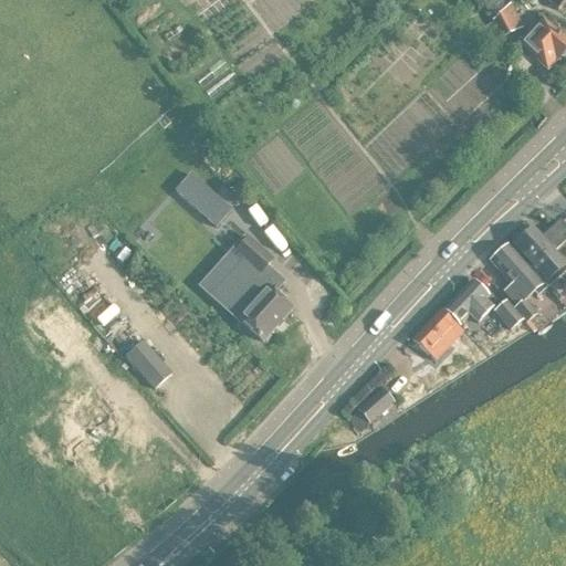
[(565,0),(546,0),(557,10),(565,0)]
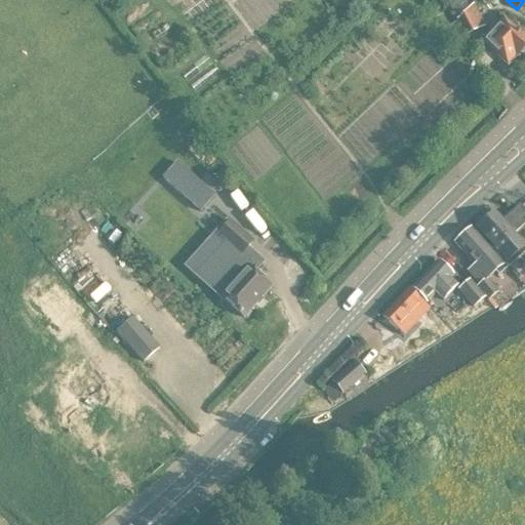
[(473,3),(461,14),(456,19),(465,36),(485,26),(473,3)]
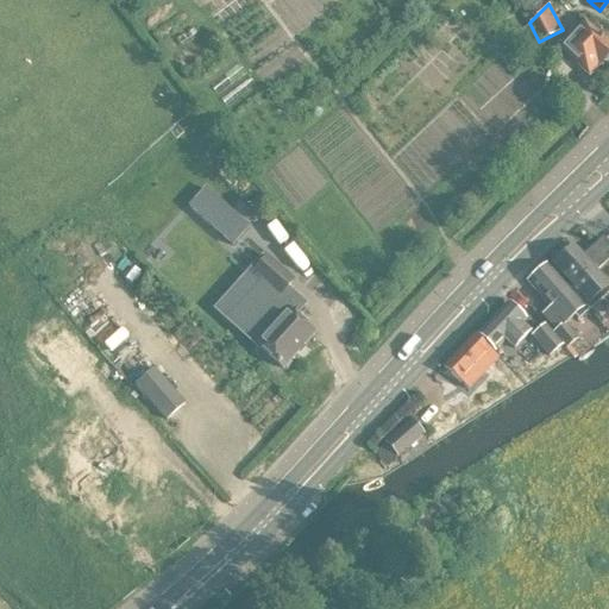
[(608,55),(608,45),(582,22),(559,48),(570,57),(571,55),(589,70),(595,63),(600,67),(608,55)]
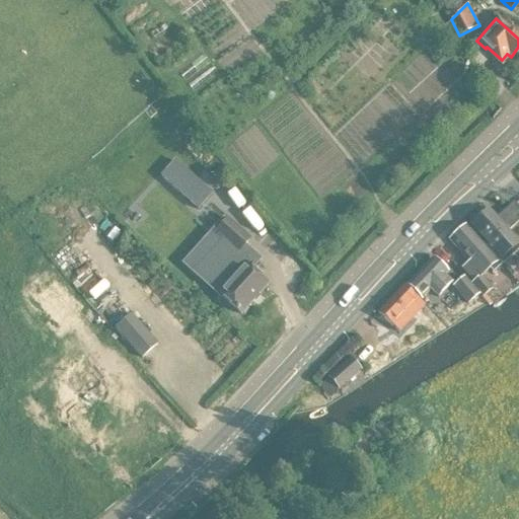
[(198,209),(211,194),(174,160),(160,175),(198,209)]
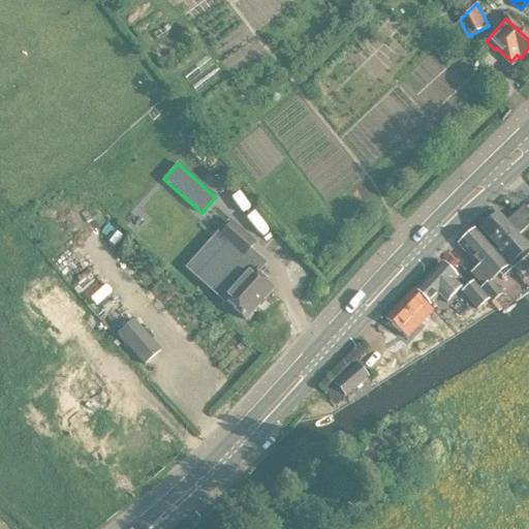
[(509,270),(528,252),(528,251),(497,213),(479,228),(498,250),(495,252),(506,266),(507,268),(509,270)]
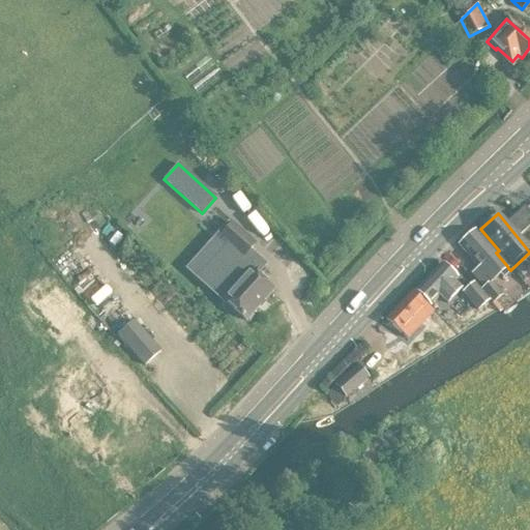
[(232,222),(218,237),(226,243),(242,258),(248,251),(255,243),(232,222)]
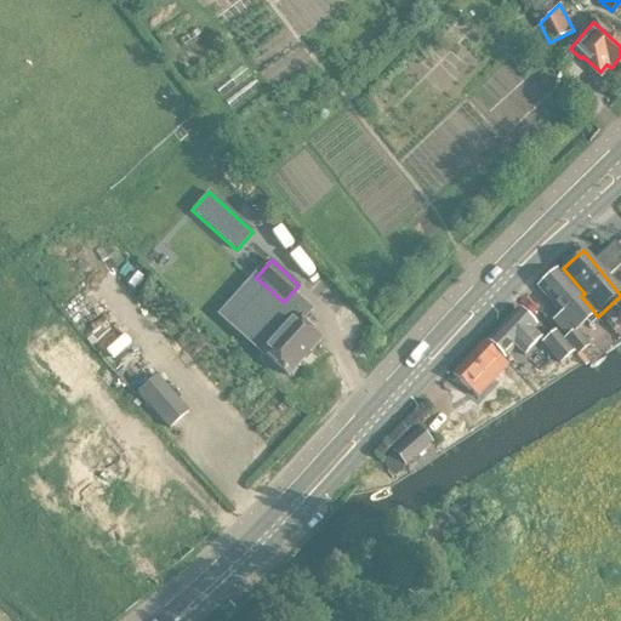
[(565,336),(563,339),(574,351),(573,352),(576,355),(588,346),(576,330),(596,314),(594,312),(581,296),(557,268),(536,286),(560,313),(552,320),(565,336)]
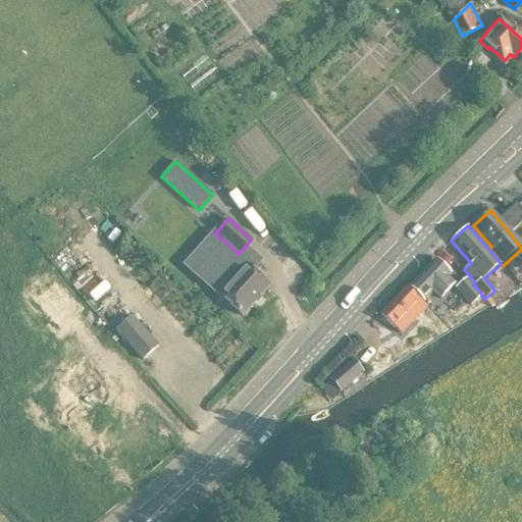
[(222,240),(194,271),(217,293),(242,315),(268,285),(251,269),(259,260),(245,247),(239,254),(222,240)]
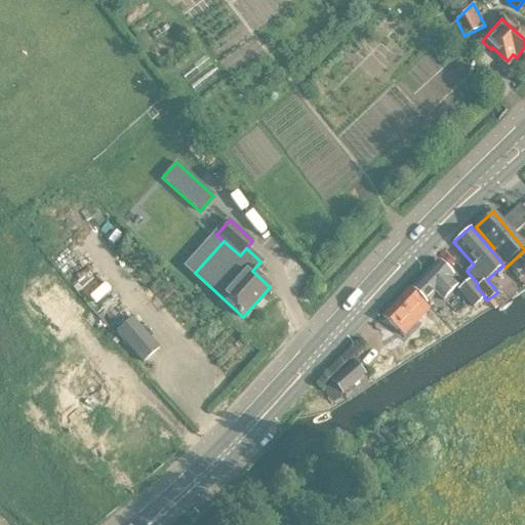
[(412,289),(427,303),(435,293),(443,300),(456,285),(449,278),(452,275),(438,261),(412,289)]
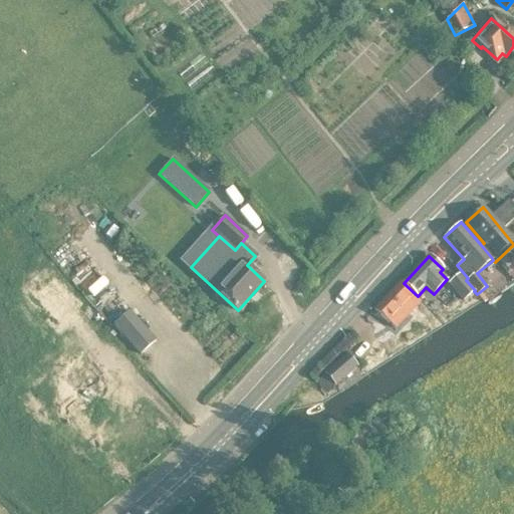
[(460,274),(448,284),(463,301),(474,291),(475,290),(466,280),(466,281),(460,274)]
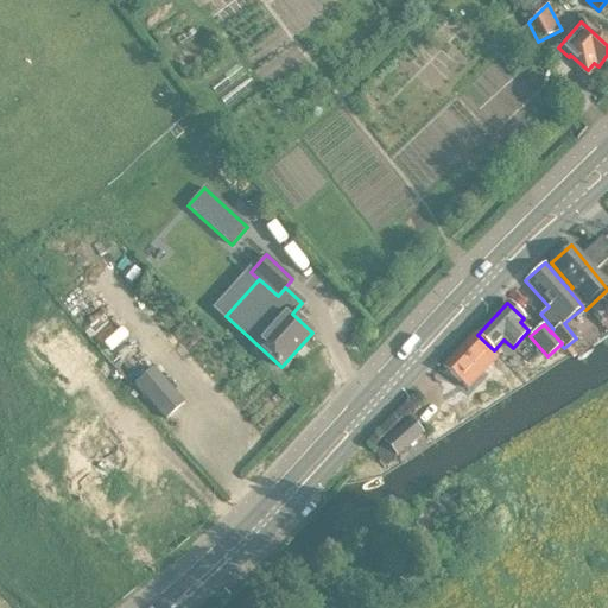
[(468,388),(496,358),(472,336),(444,366),(468,388)]
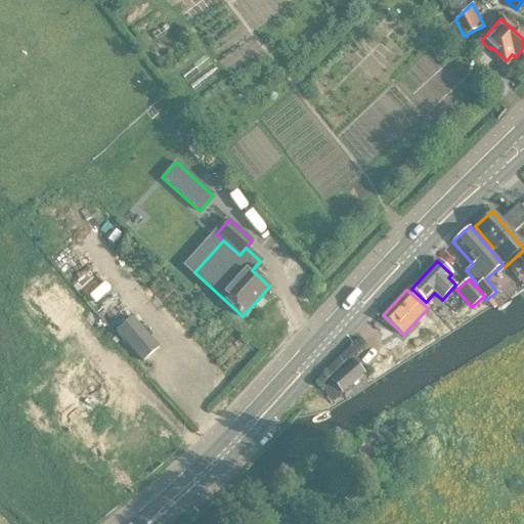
[(115,331),(141,360),(156,348),(130,317),(115,331)]
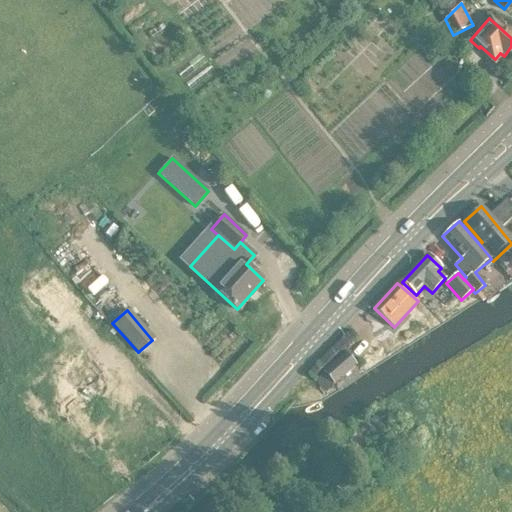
[(323,371),(334,384),(355,366),(345,353),(323,371)]
